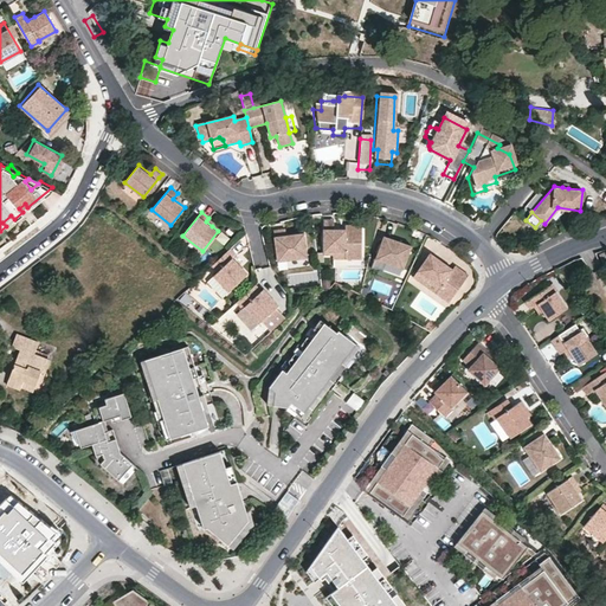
[(15,220),(14,219),(11,216),(2,223),(6,226),(7,227),(15,220)]
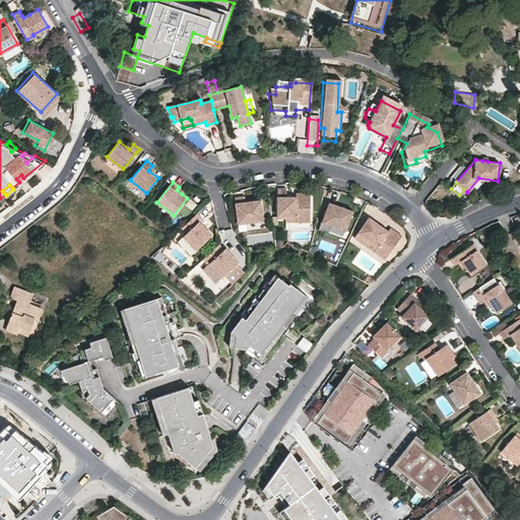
[(311,192),(297,193),(297,197),(286,197),(286,202),(278,203),(278,218),(287,218),(287,215),(297,215),(297,221),(311,221),(311,192)]
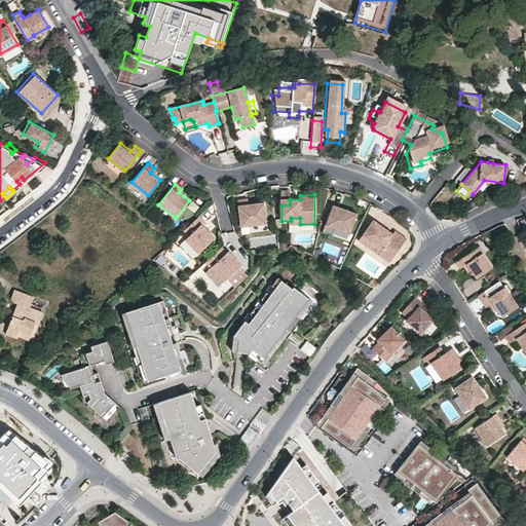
[(267,224),(264,202),(249,204),(246,205),(247,211),(239,212),(241,227),(267,224)]
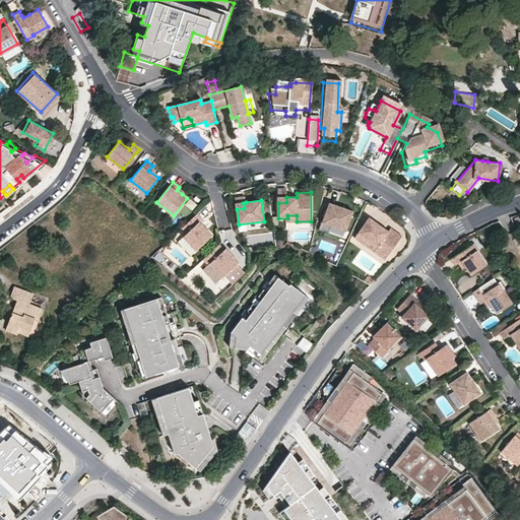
[(354,211),(330,202),(323,221),(346,231),(354,211)]
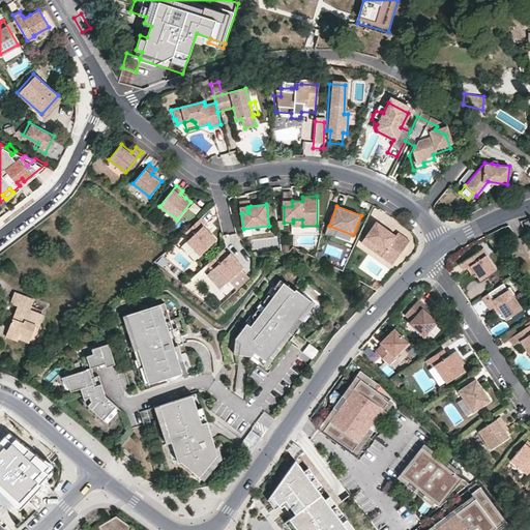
[(216,238),(204,225),(207,222),(202,216),(186,232),(190,237),(187,240),(201,255),(216,238)]
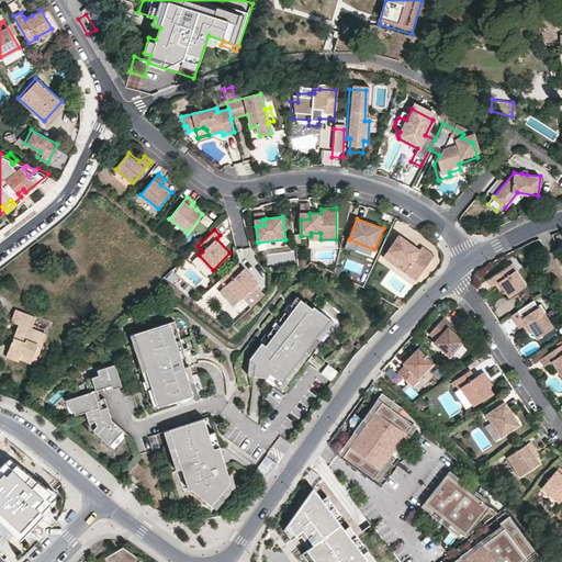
[(420,250),(400,235),(384,257),(395,266),(400,260),(408,267),(404,272),(417,281),(435,256),(423,247),(420,250)]
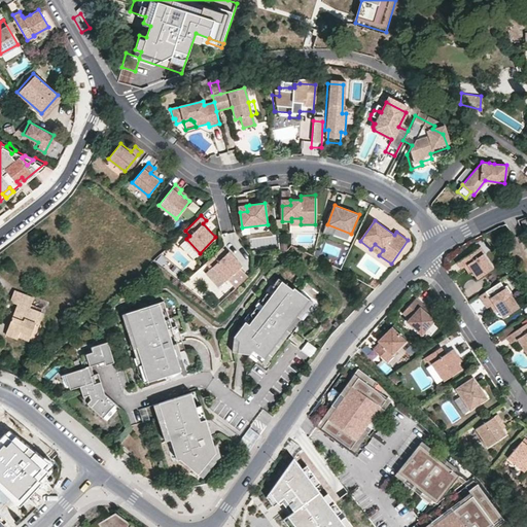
[(383,250),(375,244),(371,249),(379,255),(383,250)]
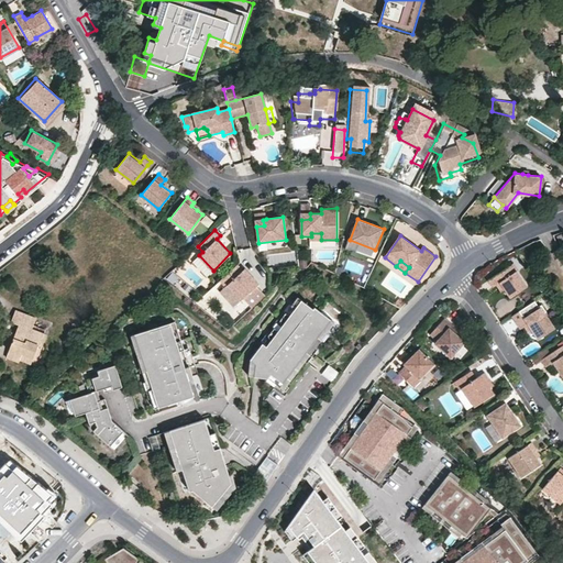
[(242,267),(236,262),(219,278),(224,285),(219,290),(233,306),(242,297),(251,306),(265,291),(257,283),(258,282),(244,265),(242,267)]
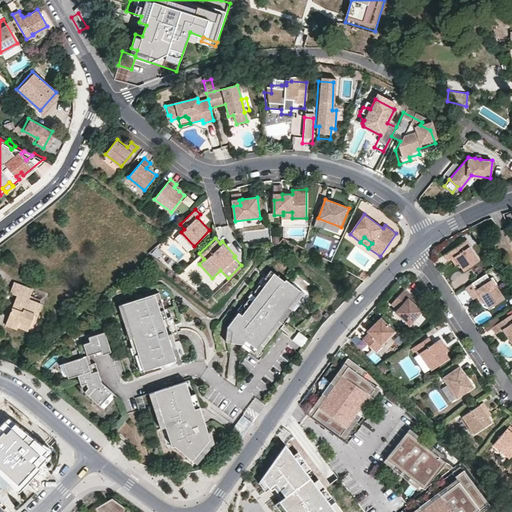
[(455,257),(459,263),(464,271),(479,261),(470,247),(472,246),(468,239),(445,255),(449,261),(452,259),(455,257)]
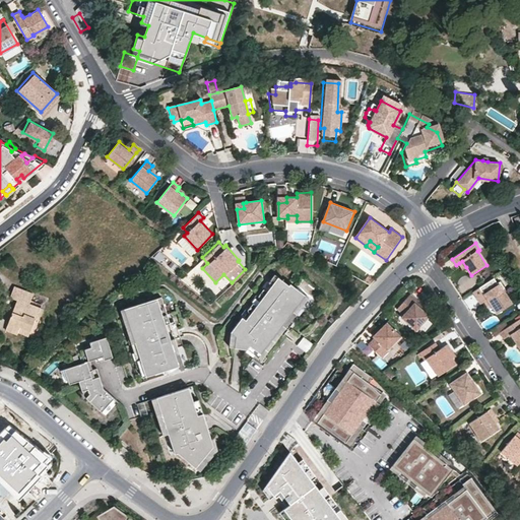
[(267,291),(278,276),(274,274),(263,288),(267,291)]
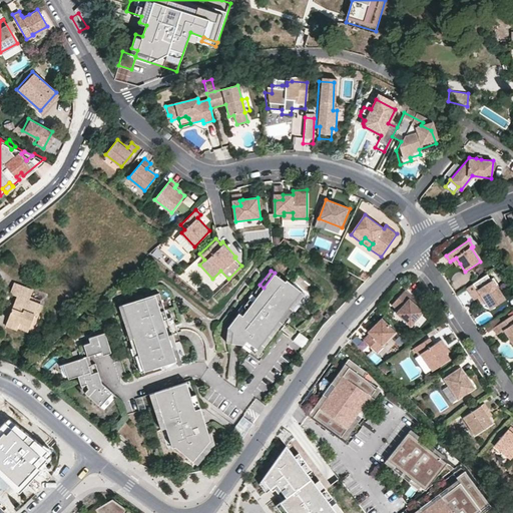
[(283,323),(304,295),(275,273),(264,288),(253,302),(242,315),(239,313),(228,327),(233,331),(232,343),(244,344),(246,341),(262,351),(272,337),(269,334),(275,327),(278,329),(280,331),(285,325),(283,323)]
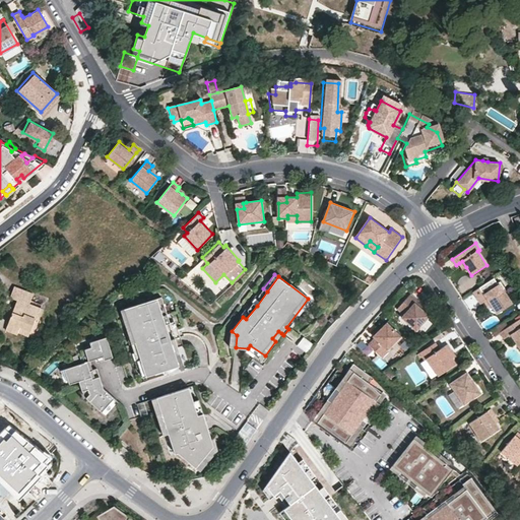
[(482,303),(484,302),(489,299),(493,305),(498,313),(513,304),(504,288),(505,287),(501,281),(478,297),(482,303)]
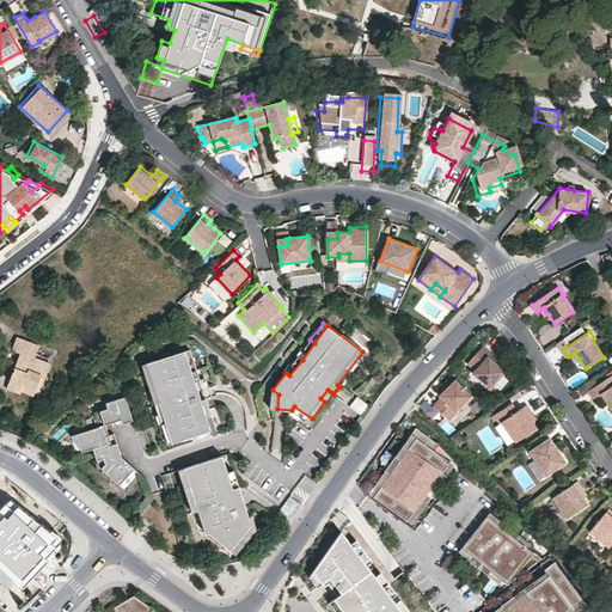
[(23,350),(12,378),(25,384),(26,383),(38,386),(44,373),(48,374),(53,362),(37,355),(42,344),(19,336),(14,347),(23,350)]
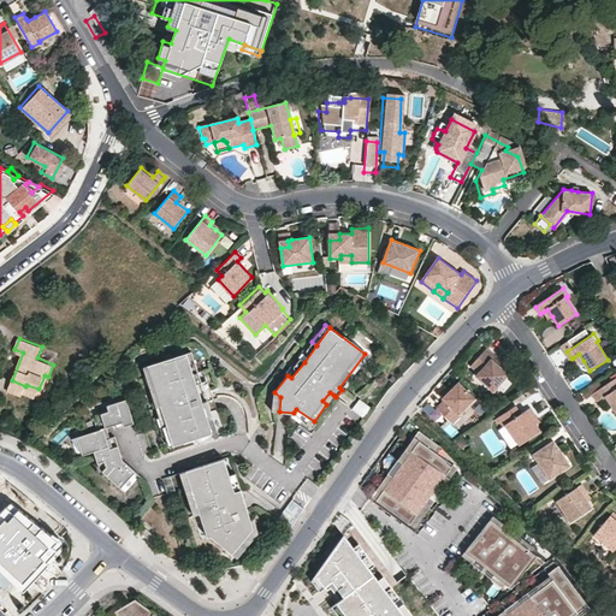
[(304,362),(317,345),(312,342),(300,359),(304,362)]
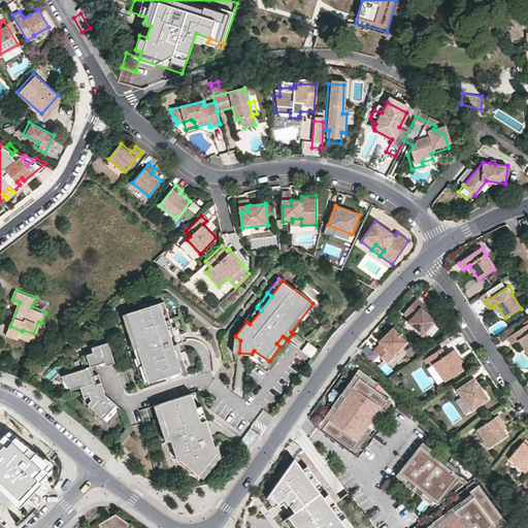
[(417,299),(403,314),(409,319),(407,323),(422,335),(435,320),(427,312),(430,309),(417,299)]
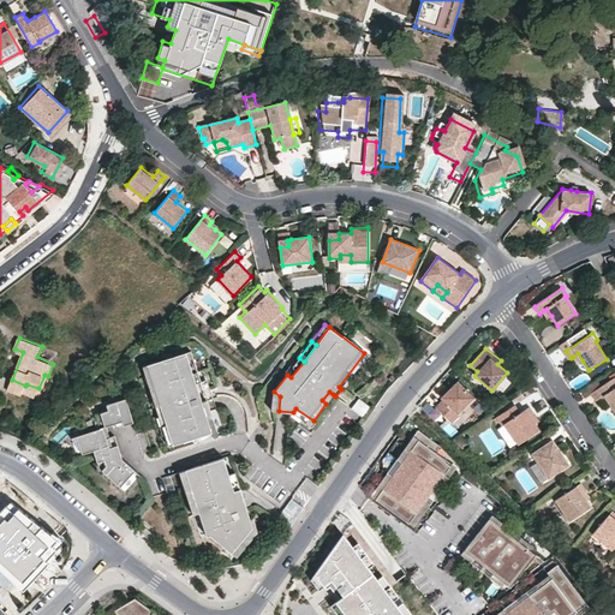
[(214,398),(210,388),(204,390),(202,381),(191,351),(147,365),(154,386),(160,405),(166,425),(173,445),(196,437),(218,430),(210,410),(206,412),(203,401),(208,400),(214,398)]
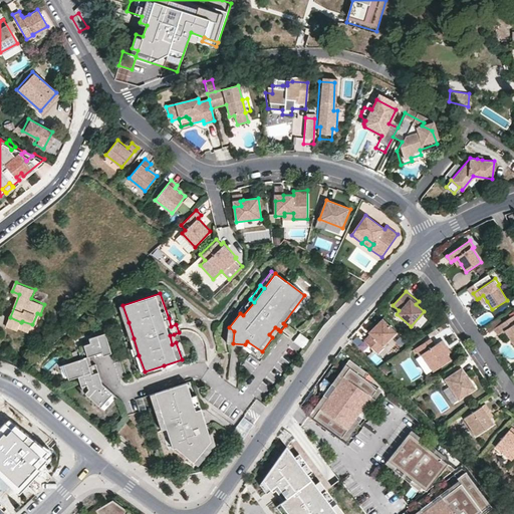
[(243,315),(254,302),(250,299),(240,313),(243,315)]
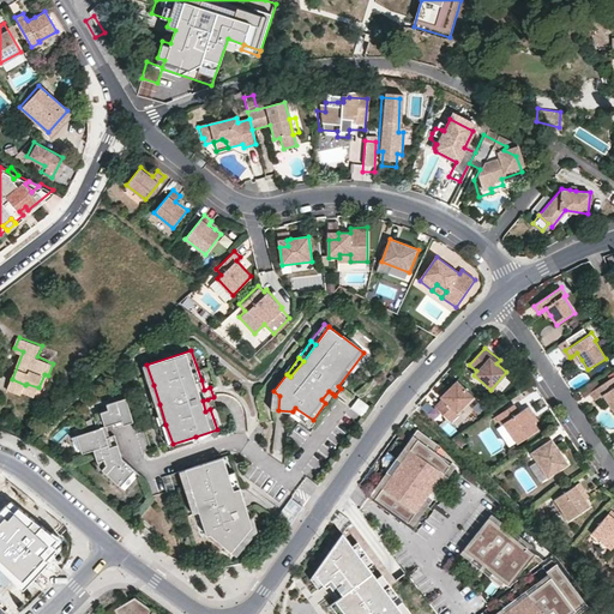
[(597,399),(601,398),(605,395),(609,402),(613,408),(613,377),(611,380),(602,385),(593,392),(597,399)]
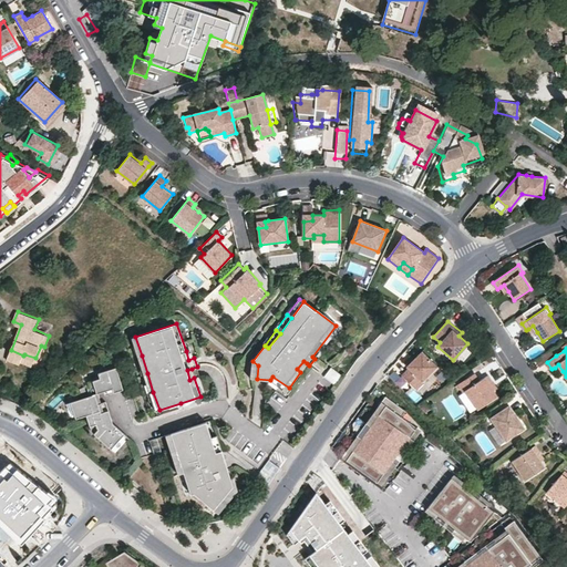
[(542,366),(547,362),(556,356),(552,349),(537,359),(542,366)]
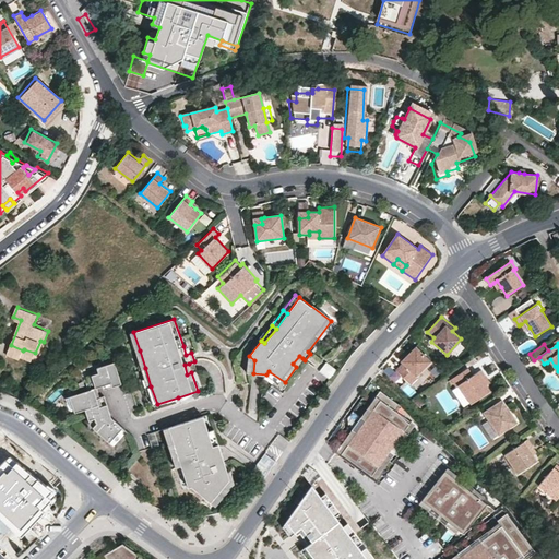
[(23,351),(11,345),(8,353),(21,357),(22,355),(23,351)]
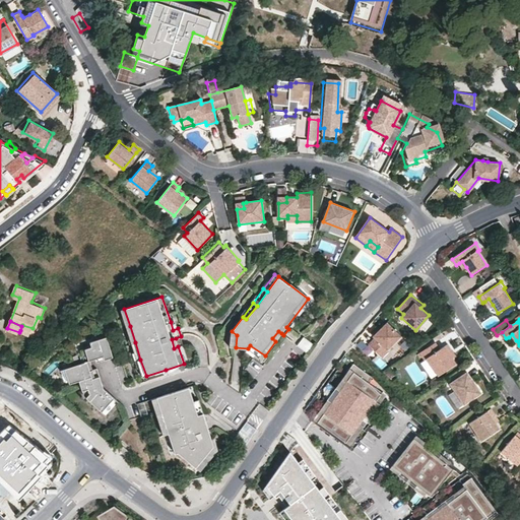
[(381,328),(374,335),(373,336),(375,338),(369,344),(382,358),(389,351),(387,350),(400,336),(386,323),(381,328)]
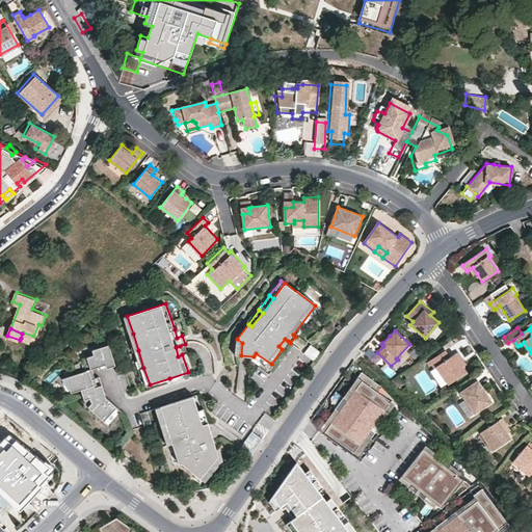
[(22,334),(21,338),(31,342),(33,336),(23,333),(22,334)]
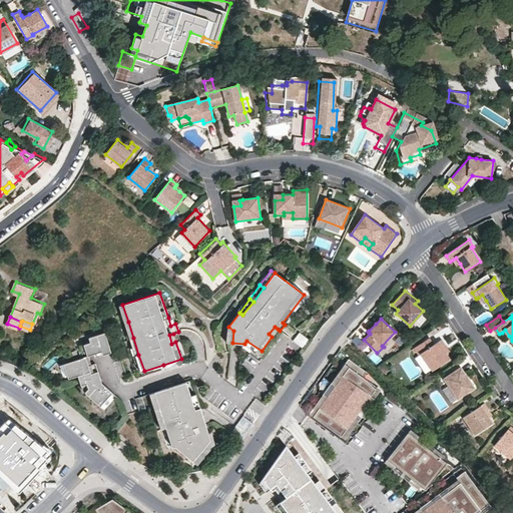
[(133,338),(128,322),(124,323),(129,339),(133,338)]
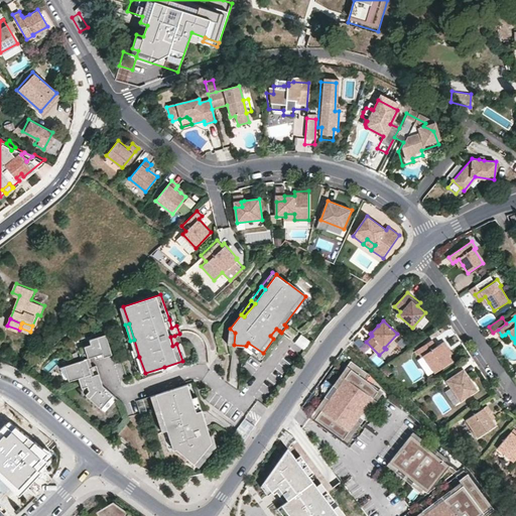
[(369,330),(371,333),(378,326),(375,324),(369,330)]
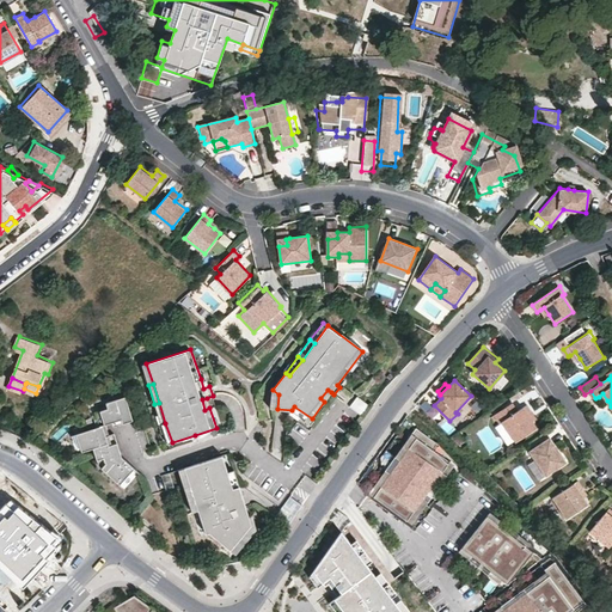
[(324,402),(331,392),(328,390),(320,398),(324,402)]
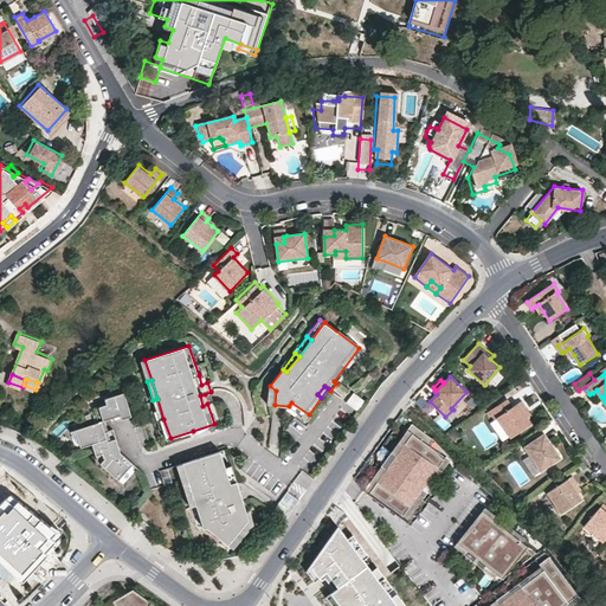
[(120,449),(114,430),(105,432),(102,421),(121,416),(122,420),(133,417),(124,393),(105,399),(107,405),(95,408),(98,423),(76,430),(82,447),(92,444),(98,461),(120,479),(134,463),(124,455),(122,457),(118,453),(117,450),(120,449)]
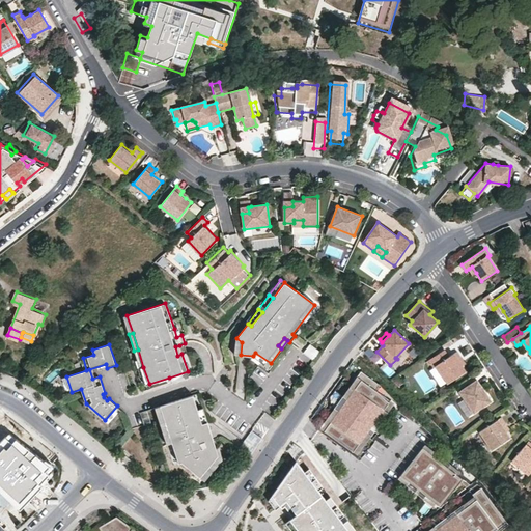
[(466,370),(462,363),(458,358),(462,356),(457,350),(449,355),(445,348),(428,359),(432,365),(436,364),(448,383),(466,370)]
